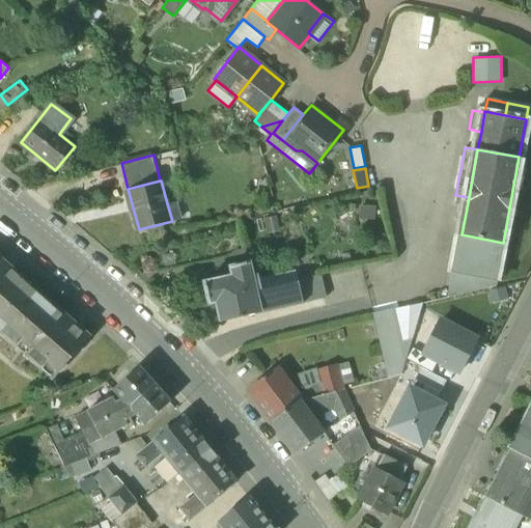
[(167,203),(172,221),(180,219),(176,201),(167,203)]
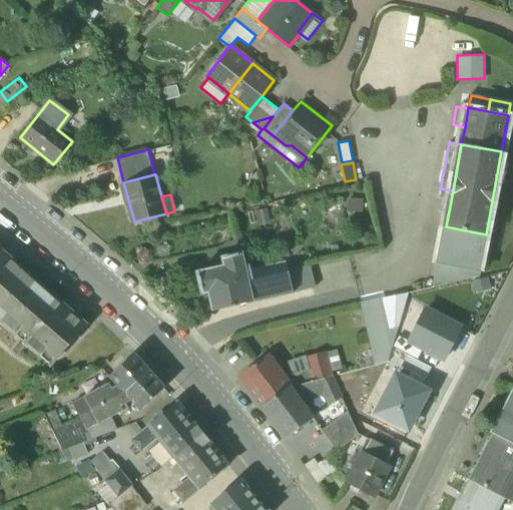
[(363,197),(347,196),(347,211),(362,211),(363,197)]
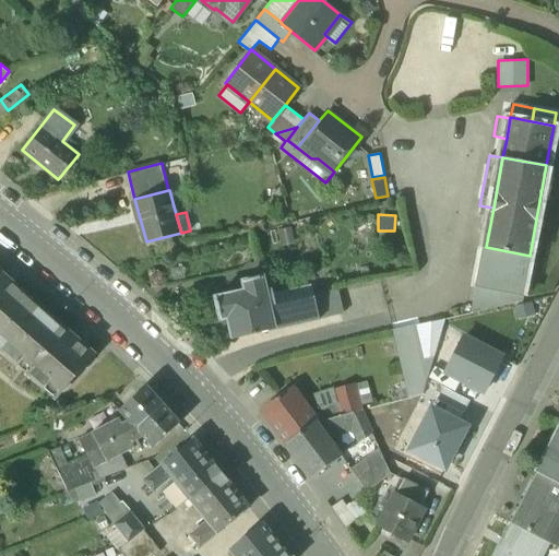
[(276,229),(281,246),(295,243),(292,226),(276,229)]
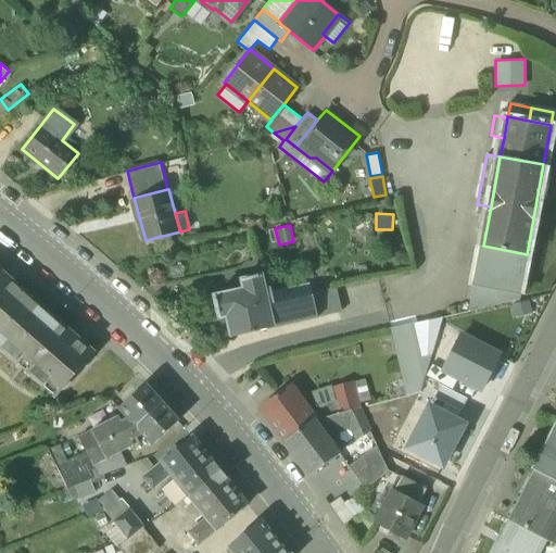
[(483,246),(476,286),(519,293),(527,254),(483,246)]
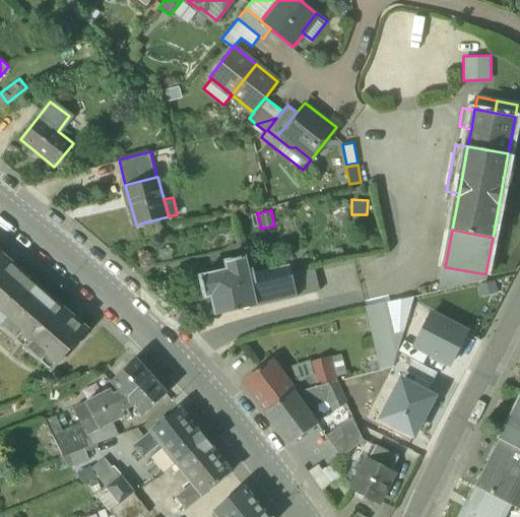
[(0,323),(2,325),(37,285),(0,253),(0,323)]
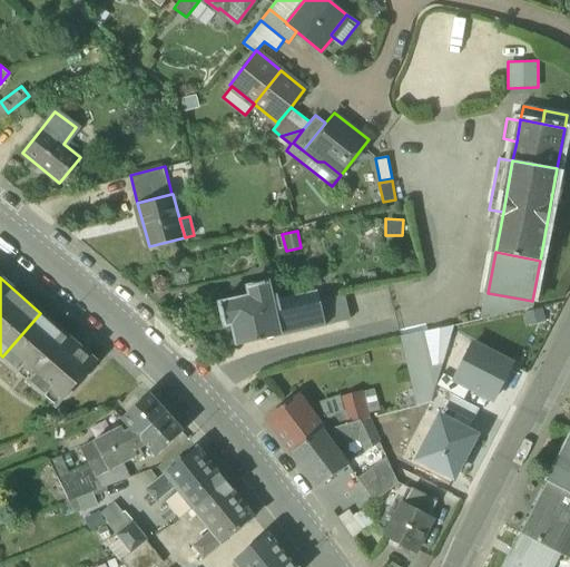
[(233,323),(236,344),(324,324),(320,302),(281,311),(278,299),(277,294),(271,295),(268,281),(247,285),(249,295),(219,302),(224,325),(233,323)]
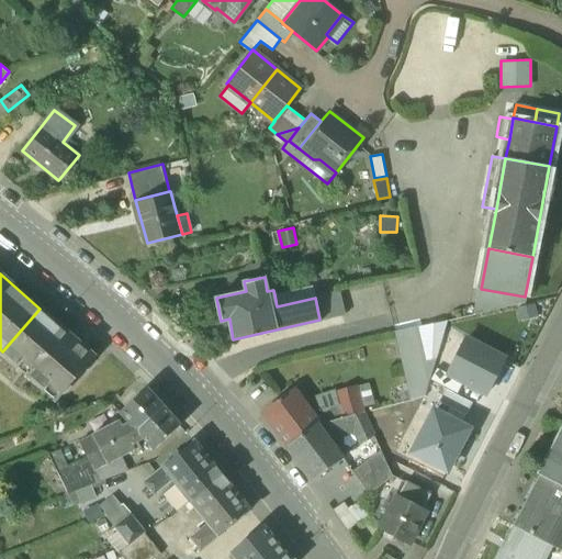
[(313,286),(274,294),(277,306),(315,298),(313,286)]
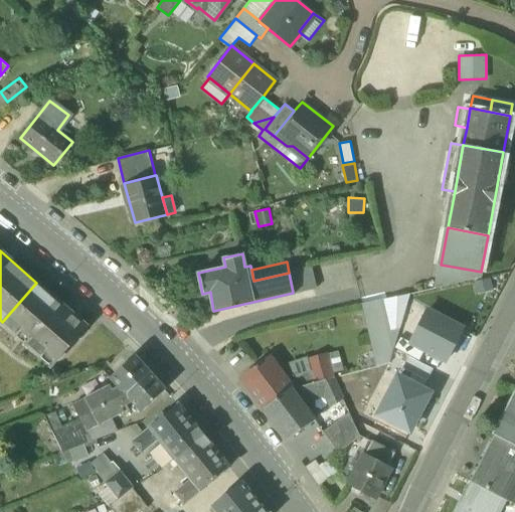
[(480,277),(481,272),(441,265),(436,287),(480,277)]
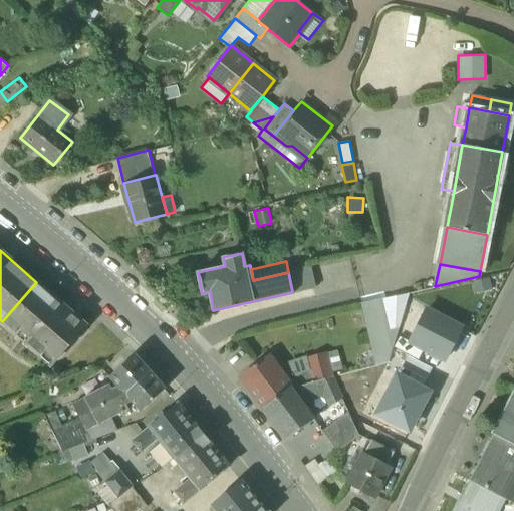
[(288,272),(292,292),(313,288),(309,268),(288,272)]
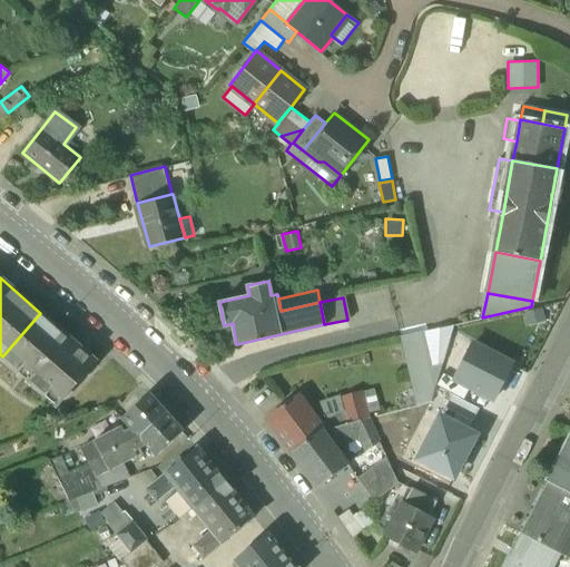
[(96,361),(40,313),(2,357),(46,394),(49,390),(59,398),(55,402),(58,404),(96,361)]
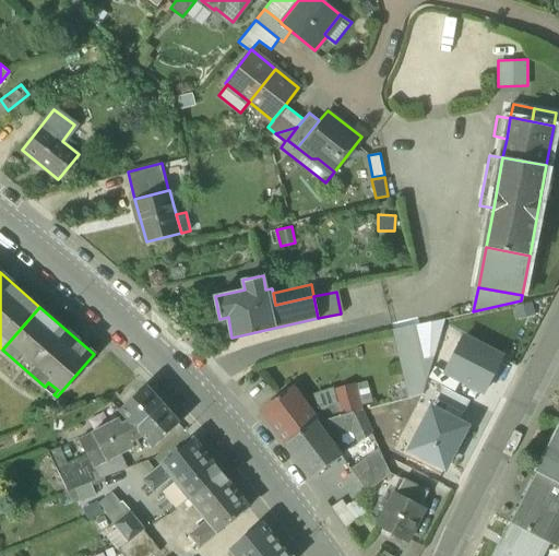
[(443,318),(409,324),(424,385),(443,320),(443,318)]
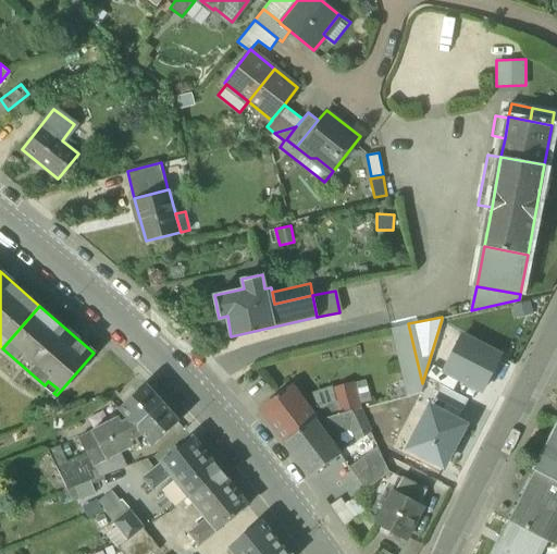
[(404,384),(407,395),(420,392),(422,383),(408,323),(391,328),(404,384)]
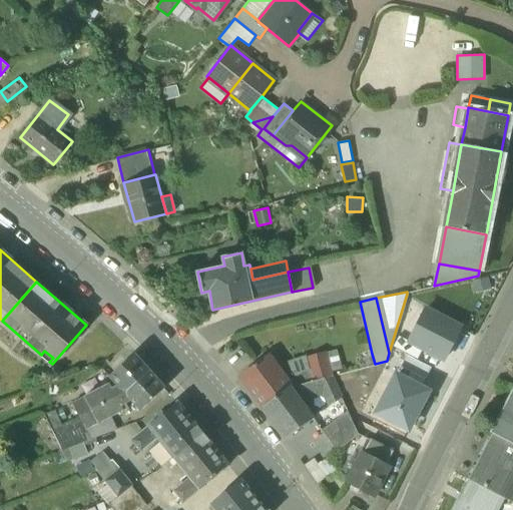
[(408,340),(423,348),(444,359),(461,327),(425,309),(408,340)]
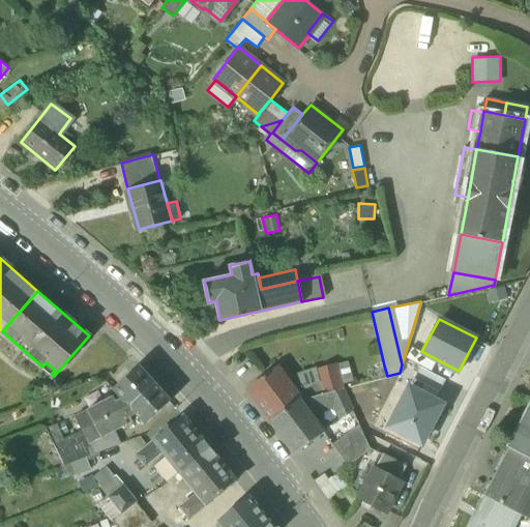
[(437,359),(421,351),(411,346),(406,357),(419,366),(431,371),(437,359)]
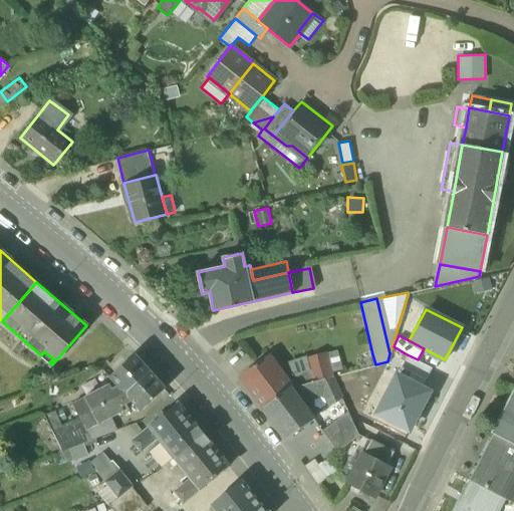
[(337,349),(326,352),(331,371),(342,368),(337,349)]
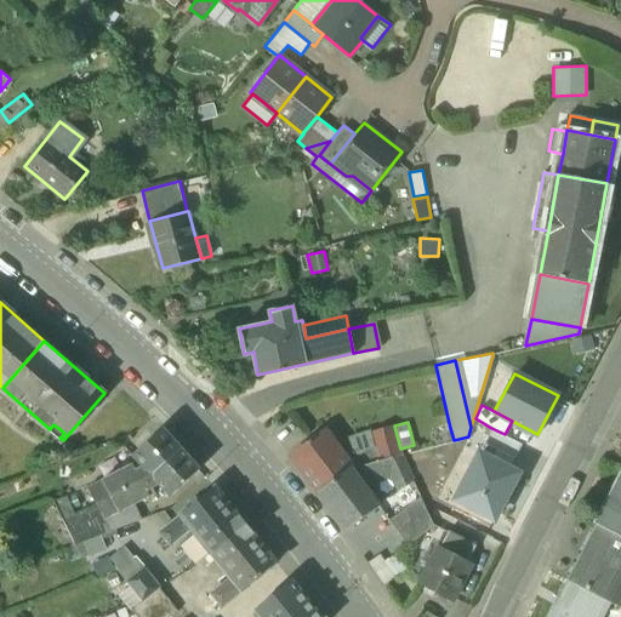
[(371,430),(375,445),(380,460),(385,458),(402,453),(400,449),(394,426),(393,424),(371,430)]
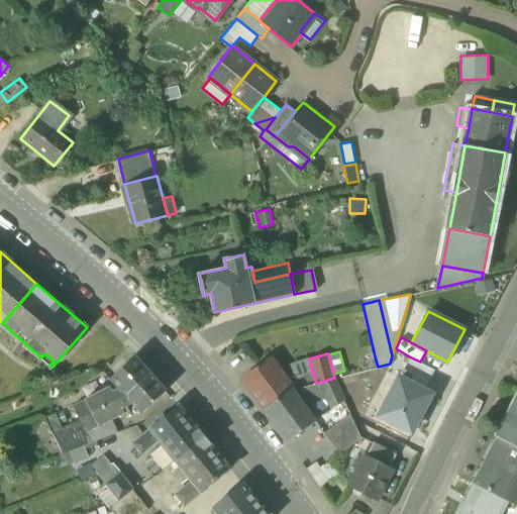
[(117,386),(121,391),(125,396),(150,373),(135,355),(110,379),(117,386)]
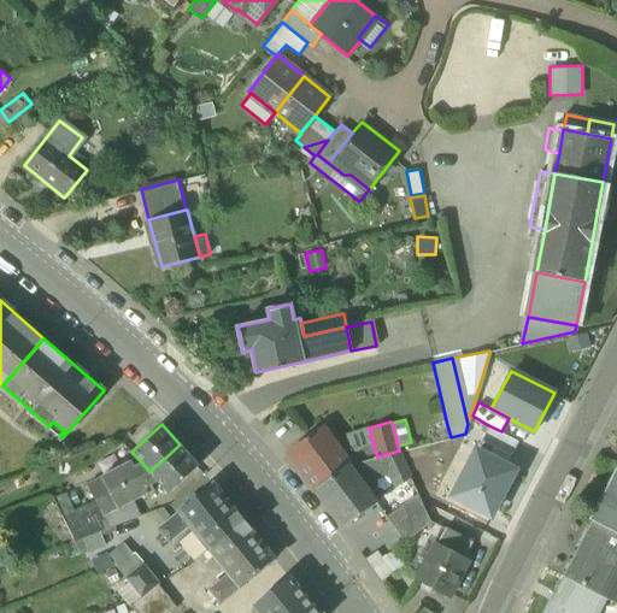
[(288,453),(316,489),(348,464),(351,463),(346,455),(324,425),(288,453)]
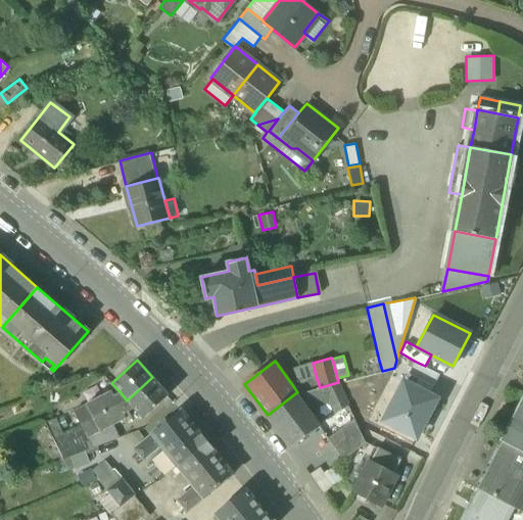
[(374,373),(382,371),(379,361),(372,363),(374,373)]
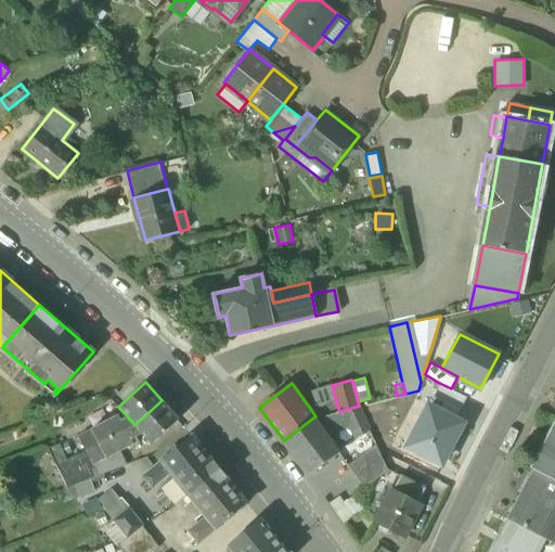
[(451,388),(439,383),(433,395),(444,401),(460,410),(466,397),(451,388)]
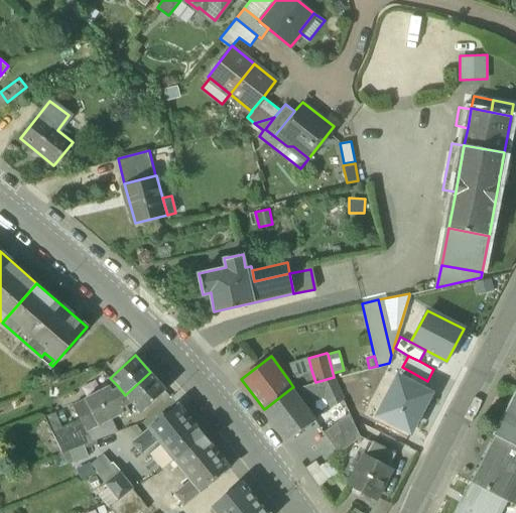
[(311,370),(308,358),(289,364),(293,379),(311,370)]
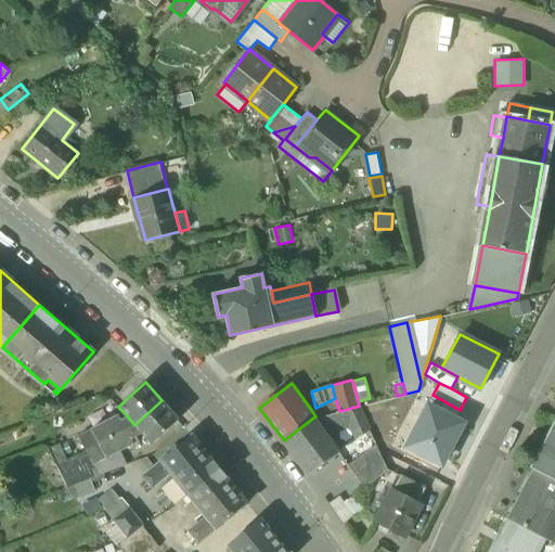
[(317,418),(339,411),(335,398),(315,408),(311,410),(315,416),(317,418)]
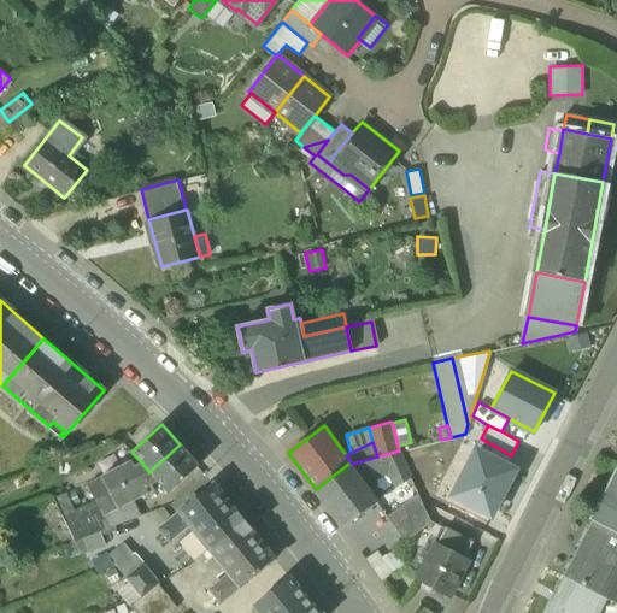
[(180,444),(150,472),(159,482),(169,493),(199,465),(180,444)]
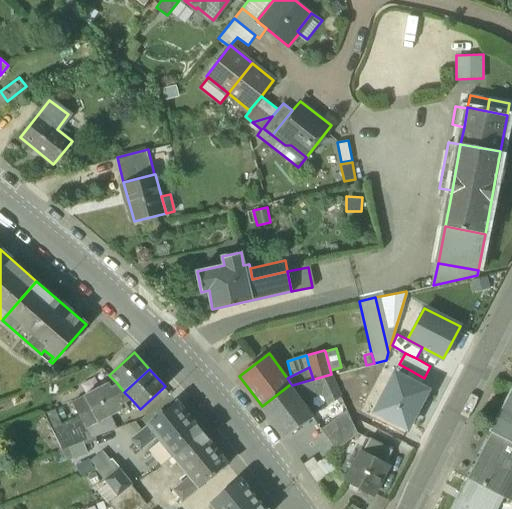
[(424,378),(410,370),(405,379),(420,386),(424,378)]
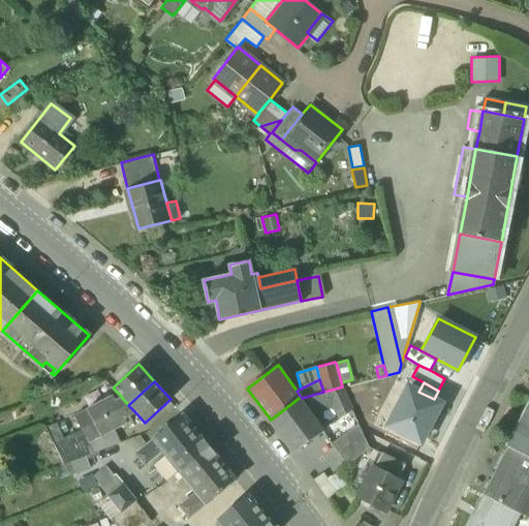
[(434,399),(418,392),(408,385),(389,425),(421,441),(440,403),(434,399)]
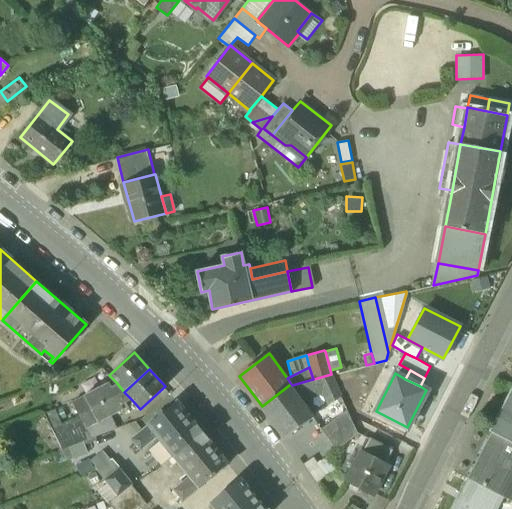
[(331,374),(317,378),(321,390),(328,404),(340,396),(331,374)]
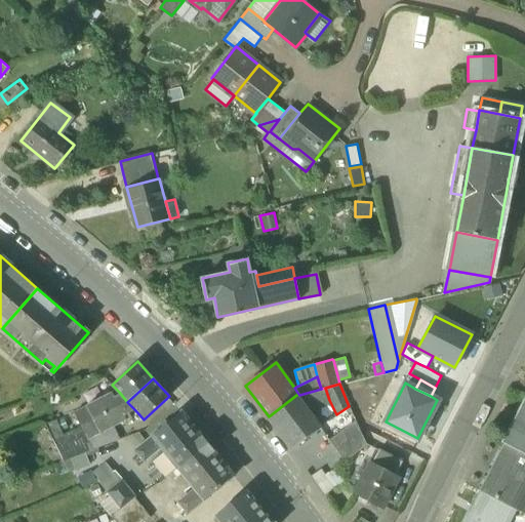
[(305,406),(329,400),(325,388),(321,389),(299,395),(298,394),(296,395),(305,406)]
